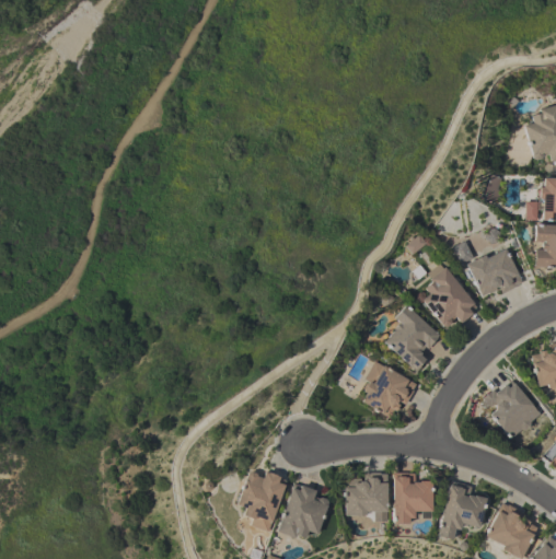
[(535,118),(544,116),(543,112),(555,108),(555,164),(554,164),(552,156),(547,158),(545,161),(540,162),(536,161),(528,128),(536,126),(535,118)]
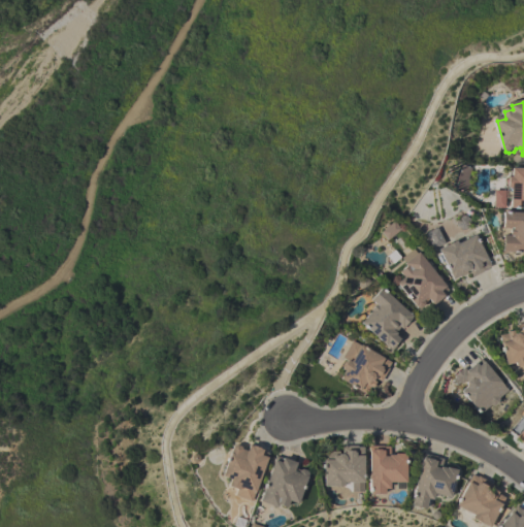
[(523,210),(514,210),(515,190),(512,190),(512,178),(516,179),(516,170),(523,170),(523,210)]
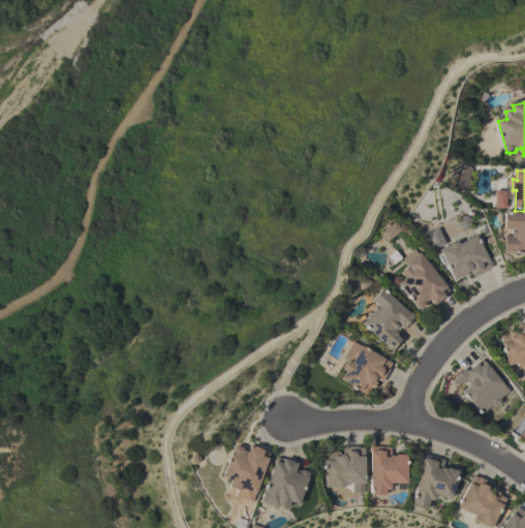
[(499,192),(511,193),(510,210),(499,210),(499,192)]
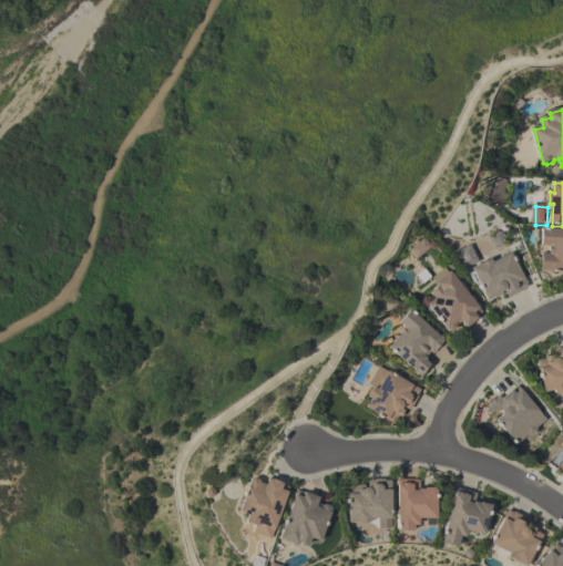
[(562,274),(544,273),(544,255),(552,255),(552,248),(544,247),(545,230),(562,230),(562,274)]
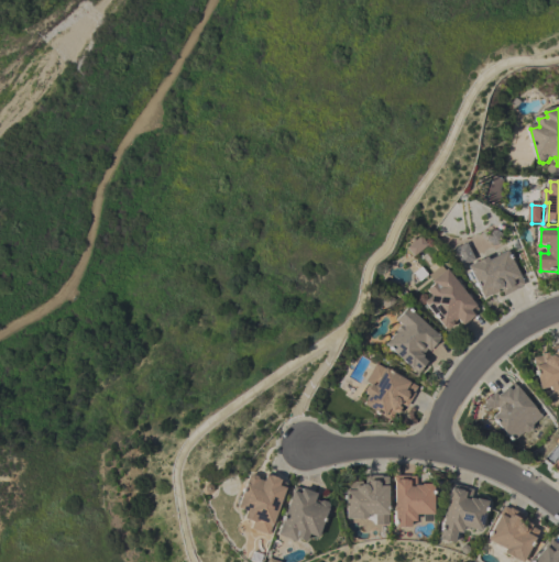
[(495,232),(501,231),(506,235),(506,241),(503,245),(496,246),(492,242),(492,237),(495,232)]
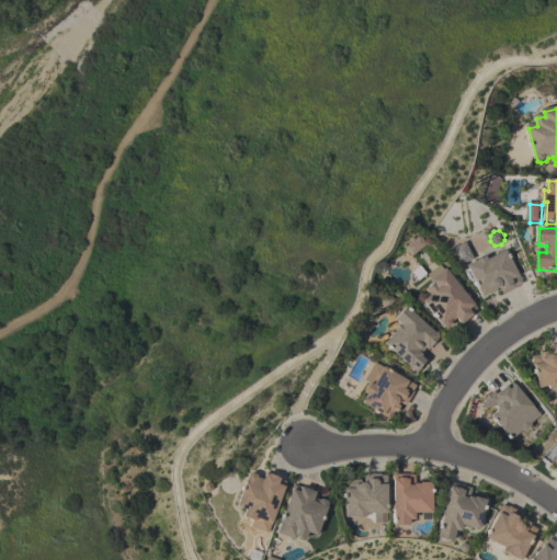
[(417,256),(410,248),(423,237),(431,246),(417,256)]
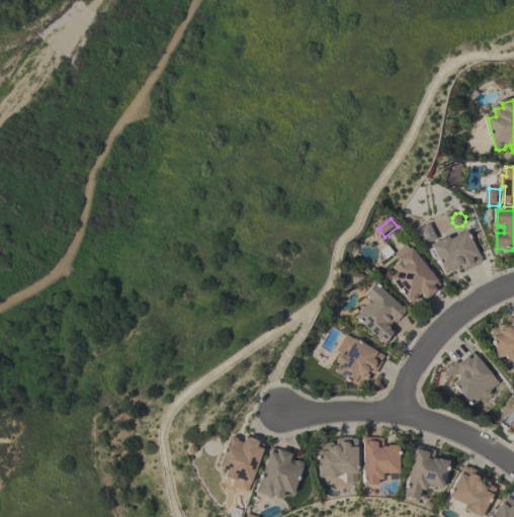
[(421,231),(433,225),(440,241),(429,246),(421,231)]
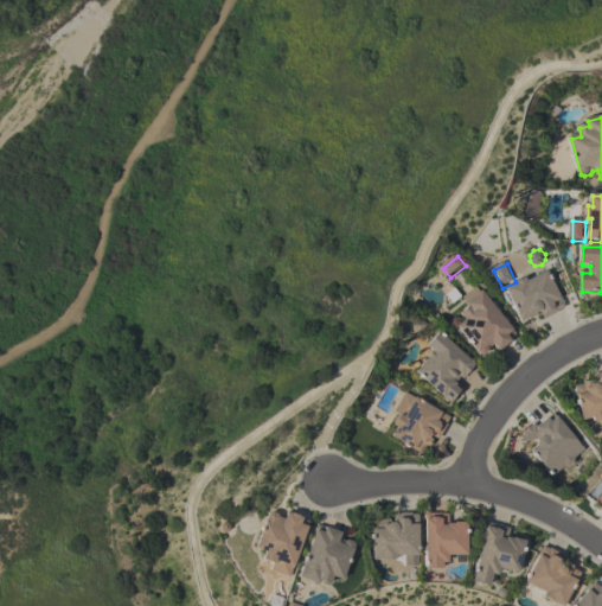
[(508,289),(529,279),(531,282),(551,273),(568,308),(562,311),(563,313),(548,320),(544,313),(540,314),(542,317),(533,320),(533,319),(525,323),(508,289)]
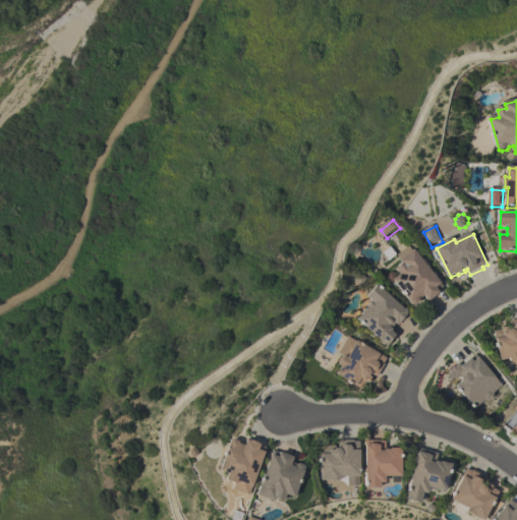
[(416,250),(446,287),(441,292),(442,294),(431,303),(425,296),(422,299),(422,303),(418,306),(414,305),(395,281),(402,276),(398,270),(404,265),(402,262),(416,250)]
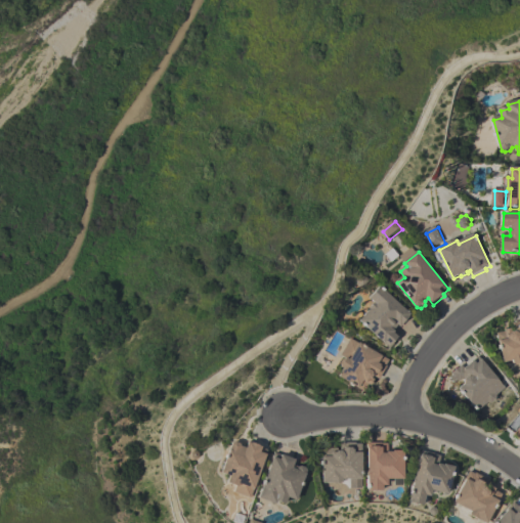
[(371,281),(363,290),(355,282),(362,274),(371,281)]
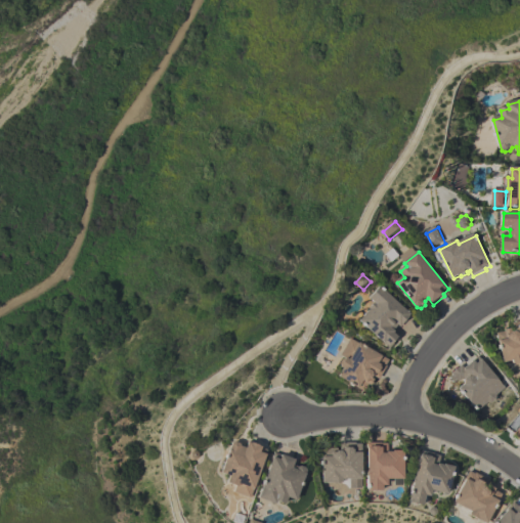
[(414,316),(402,329),(398,325),(394,330),(401,337),(391,348),(359,320),(370,308),(375,302),(370,298),(380,286),(414,316)]
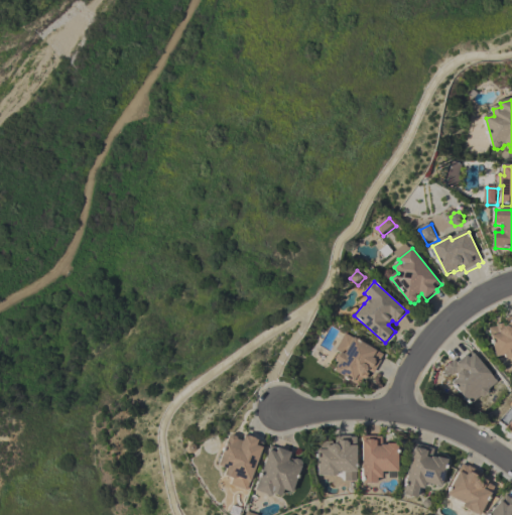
[(497,359),(491,330),(499,328),(499,326),(506,325),(507,329),(510,328),(508,319),(511,318),(511,359),(507,360),(506,357),(497,359)]
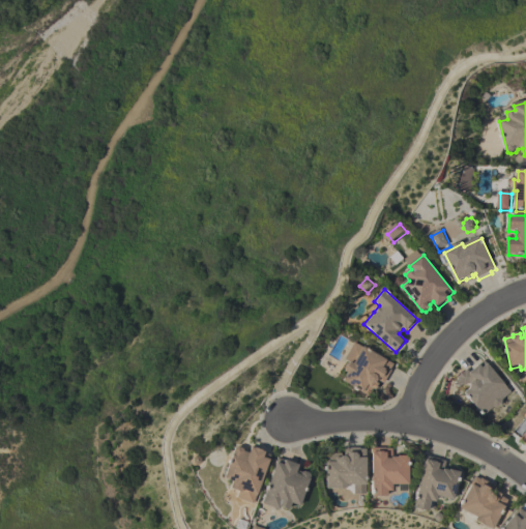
[(342,380),(346,372),(345,371),(349,362),(346,360),(355,343),(362,347),(363,346),(387,359),(387,360),(395,364),(391,370),(392,371),(385,384),(376,379),(375,381),(379,383),(375,391),(368,387),(366,392),(342,380)]
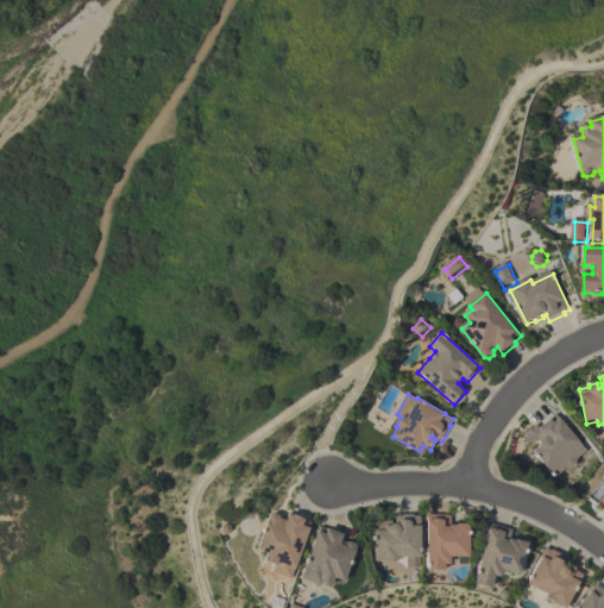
[(589,452),(578,461),(578,465),(573,470),(568,469),(555,480),(535,453),(541,449),(542,444),(540,442),(536,445),(535,444),(530,447),(524,440),(528,438),(527,437),(528,436),(528,434),(535,427),(536,428),(540,425),(542,428),(558,415),(589,452)]
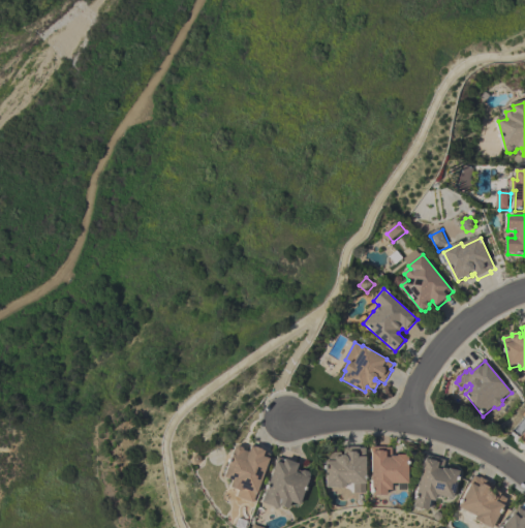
[(271,455),(254,502),(238,496),(240,489),(230,486),(233,478),(224,475),(236,446),(238,445),(243,446),(244,449),(249,452),(251,445),(254,445),(263,448),(266,451),(266,452),(271,455)]
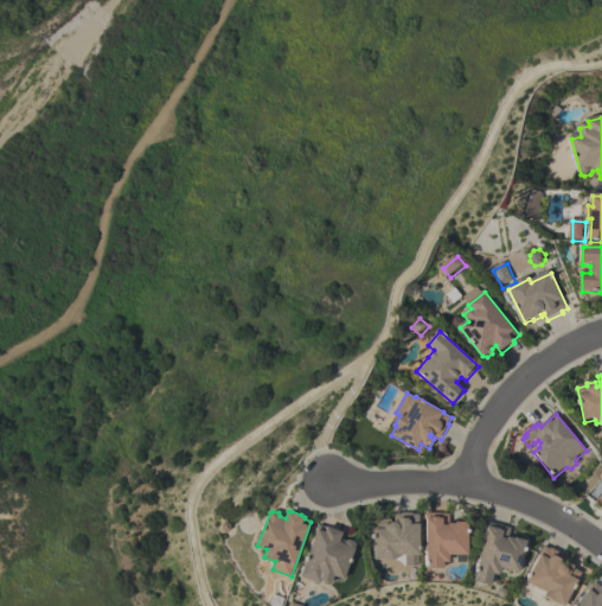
[(420,565),(405,565),(405,554),(396,554),(396,557),(395,557),(392,561),(388,561),(385,557),(373,557),(373,517),(391,517),(391,521),(395,521),(395,512),(412,512),(412,515),(420,515),(420,565)]
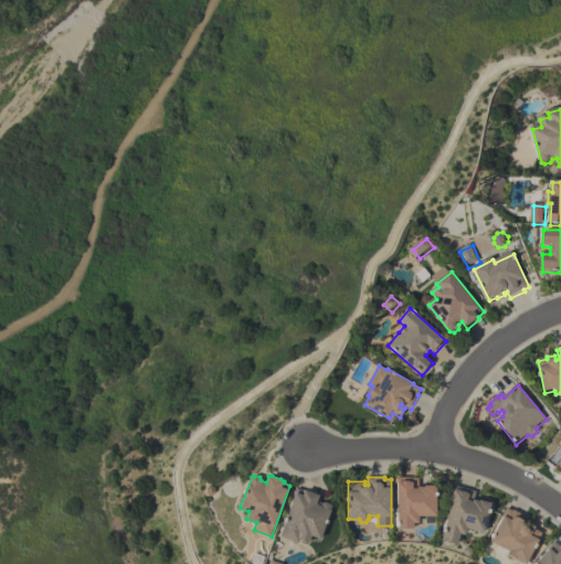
[(413,522),(413,527),(397,527),(397,512),(397,508),(397,478),(420,478),(420,486),(424,486),(424,485),(436,485),(436,515),(419,515),(419,522),(413,522)]
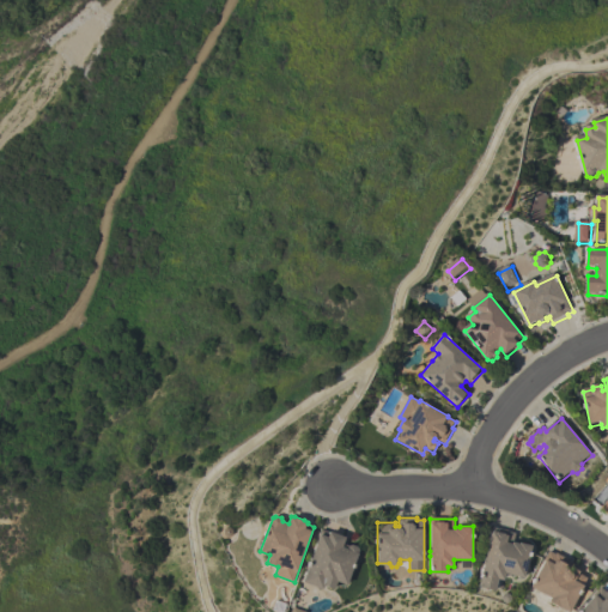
[(526,577),(505,573),(504,580),(498,577),(494,589),(479,586),(484,564),(482,564),(484,558),(485,558),(492,527),(510,532),(517,534),(515,543),(520,543),(533,545),(526,577)]
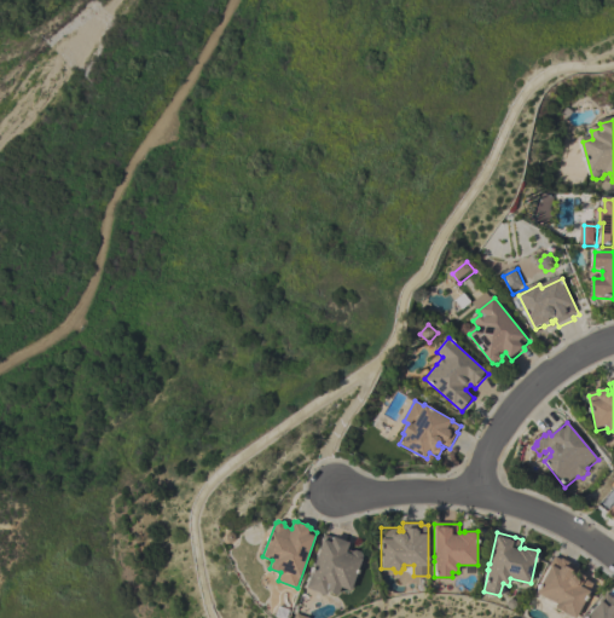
[(349,589),(341,585),(337,593),(328,589),(325,594),(306,587),(325,533),(334,537),(334,536),(349,542),(347,549),(352,550),(354,549),(360,552),(361,555),(349,589)]
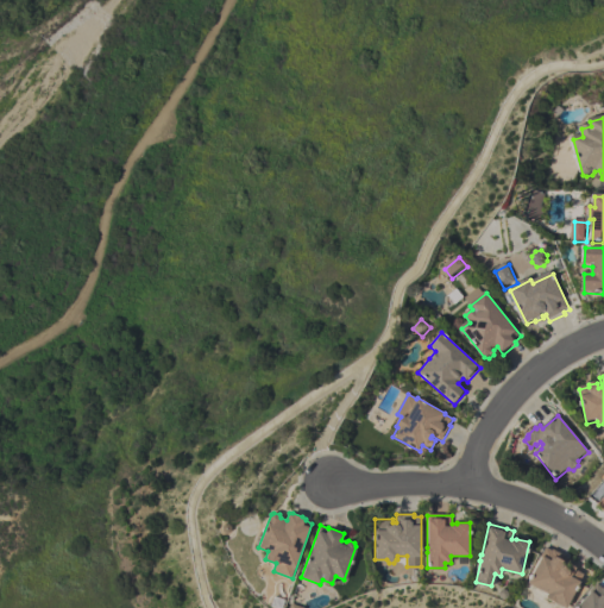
[(546,547),(553,551),(553,550),(568,558),(565,565),(568,566),(570,564),(577,568),(576,570),(585,575),(568,607),(565,607),(546,597),(547,594),(528,583),(546,547)]
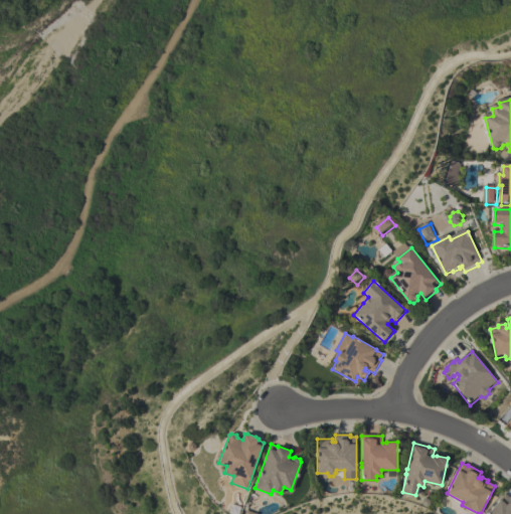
[(487,513),(506,494),(510,498),(510,513),(487,513)]
